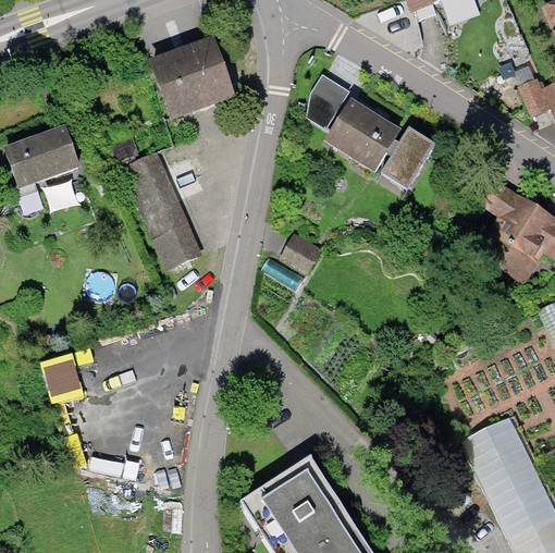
[(409,0),(416,17),(460,0),(409,0)]
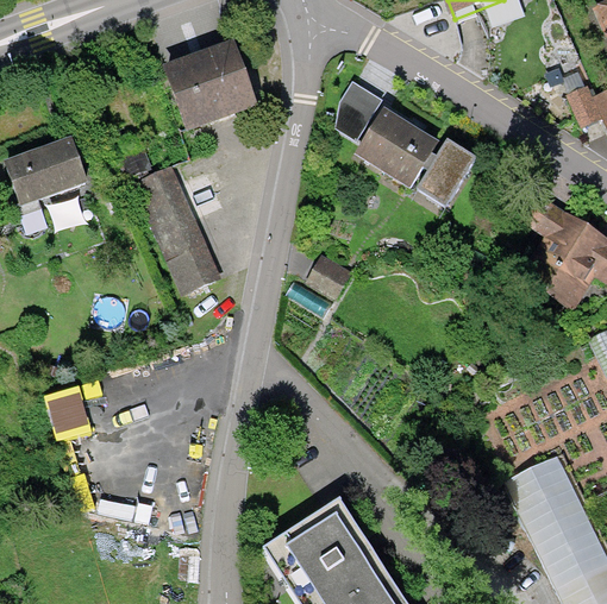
[(606,0),(593,7),(606,41),(606,0)]
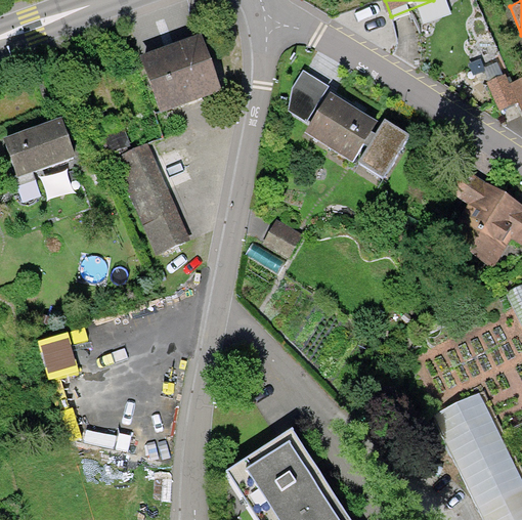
[(165,114),(214,95),(191,36),(142,55),(165,114)]
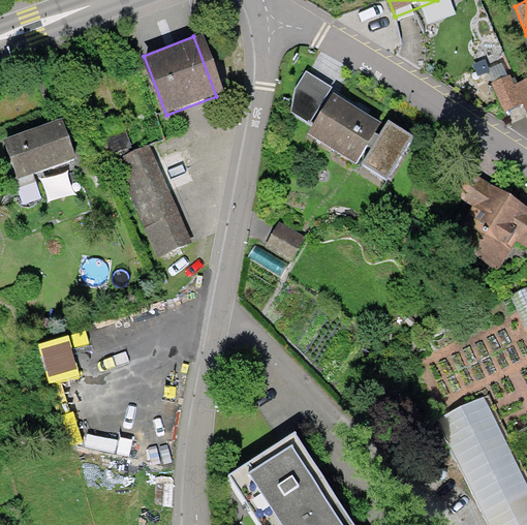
[(334,84),(309,69),(299,88),(295,112),(313,121),(334,84)]
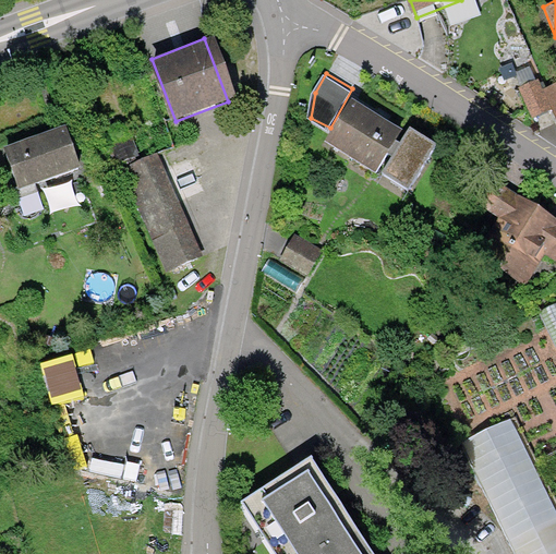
[(555,85),(545,91),(555,116),(555,85)]
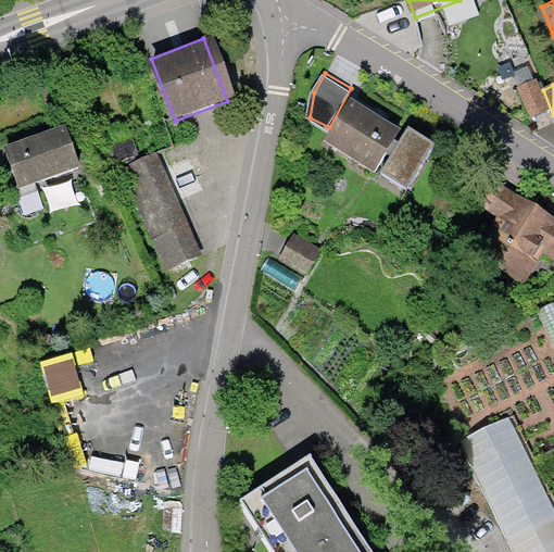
[(327,141),(372,170),(394,134),(351,104),(327,141)]
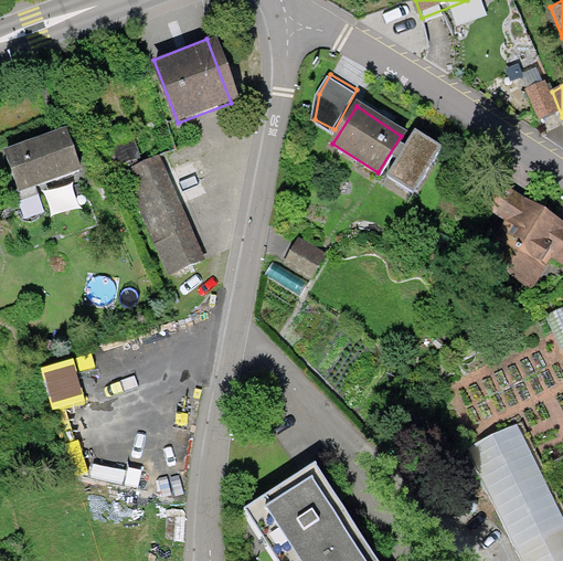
[(63,125),(0,147),(0,154),(20,210),(38,203),(31,182),(77,167),(63,125)]
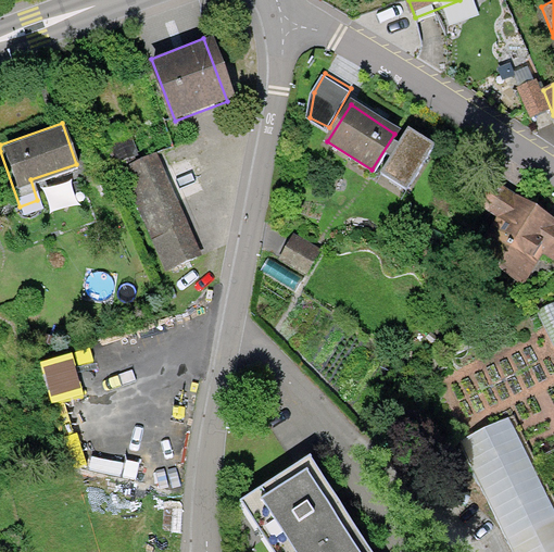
[(438,145),(414,129),(386,173),(410,188),(438,145)]
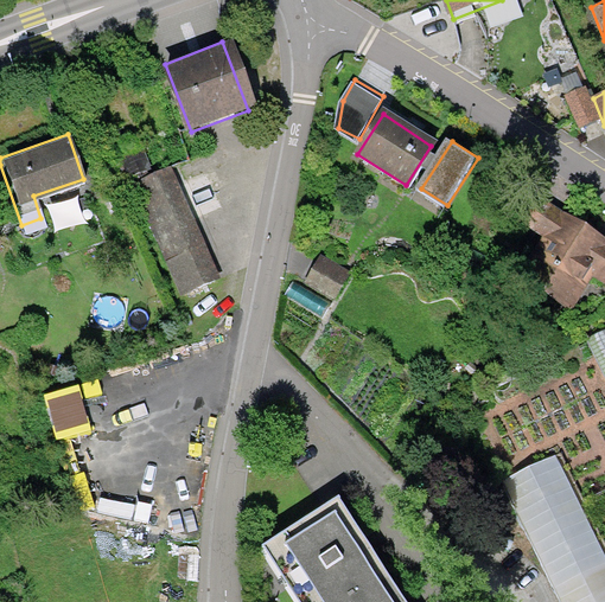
[(172,168),(138,183),(185,293),(216,280),(189,215),(220,202),(205,168),(178,180),(172,168)]
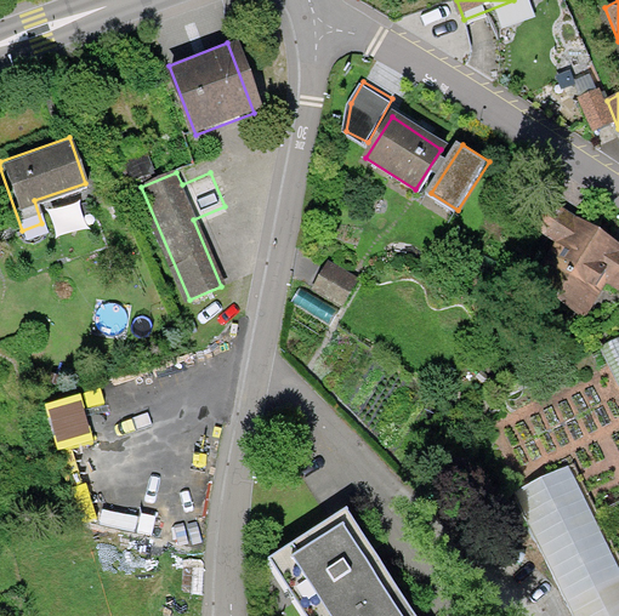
[(618,240),(551,201),(535,228),(555,239),(541,262),(554,268),(539,294),(584,319),(607,280),(618,286),(618,240)]
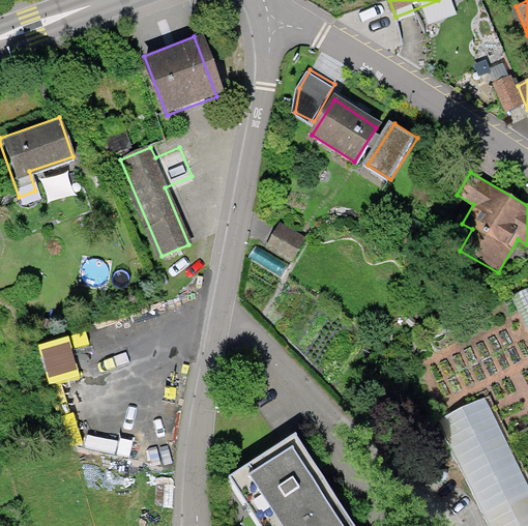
[(265,240),(291,259),(305,239),(281,221),(265,240)]
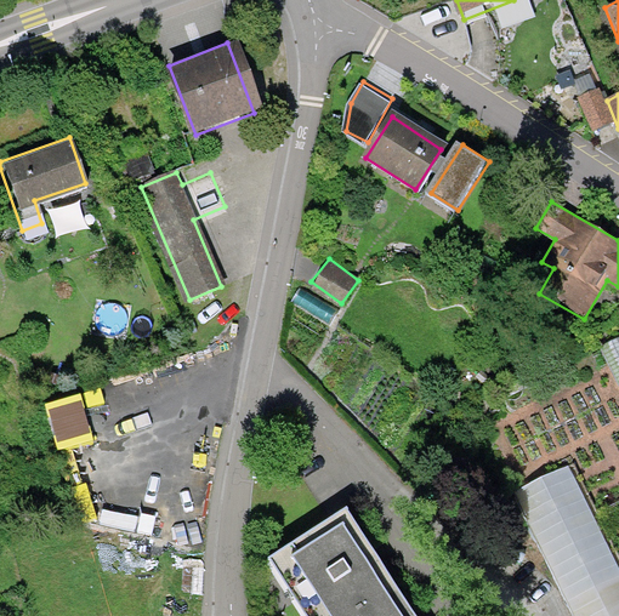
[(618,334),(598,344),(618,386),(618,334)]
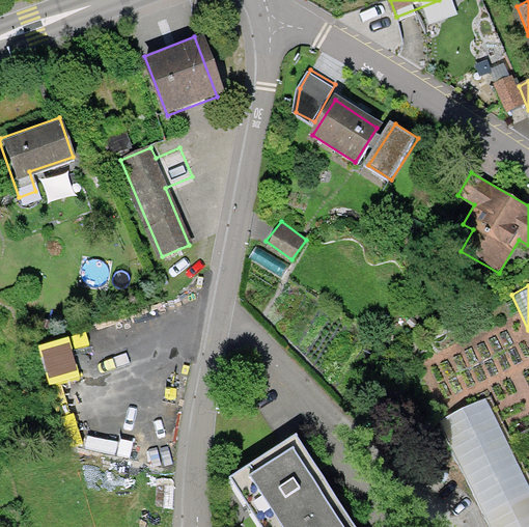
[(528,486),(488,397),(438,421),(488,526),(528,526),(528,486)]
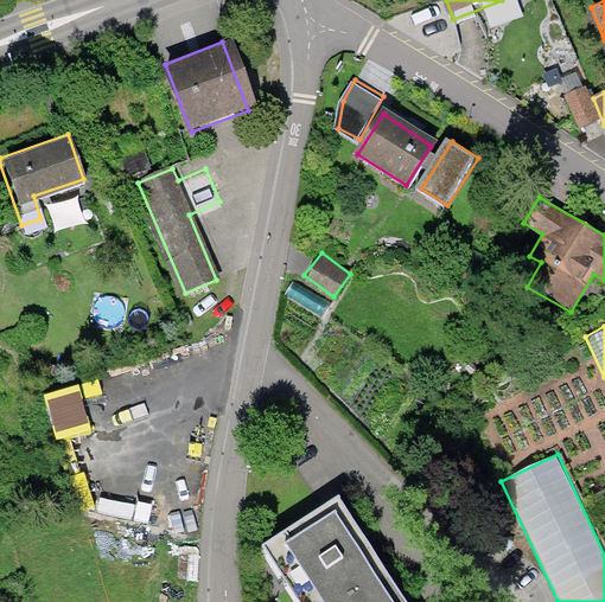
[(397,601),(333,498),(263,540),(301,601),(397,601)]
